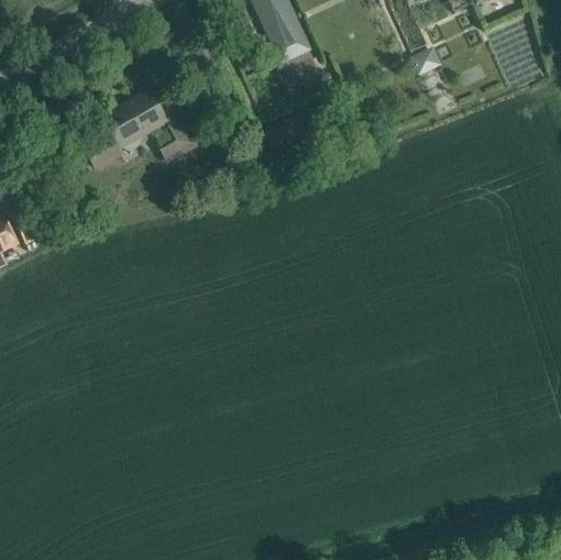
[(251,0),(282,65),(312,51),(288,0),(251,0)]
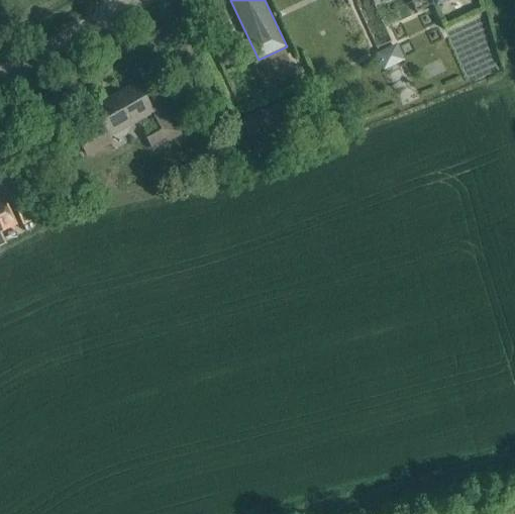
[(399,41),(381,52),(389,68),(408,58),(399,41)]
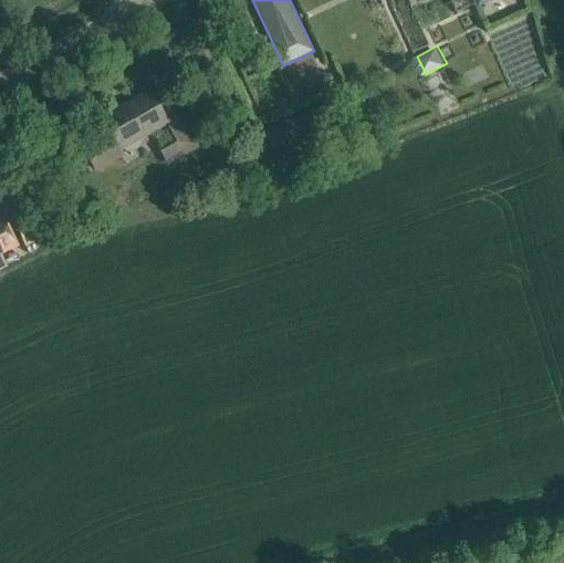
[(112,136),(87,149),(97,167),(122,153),(119,148),(168,122),(179,143),(186,154),(201,145),(183,111),(171,91),(156,100),(150,91),(129,102),(131,105),(122,110),(121,107),(102,118),(112,136)]
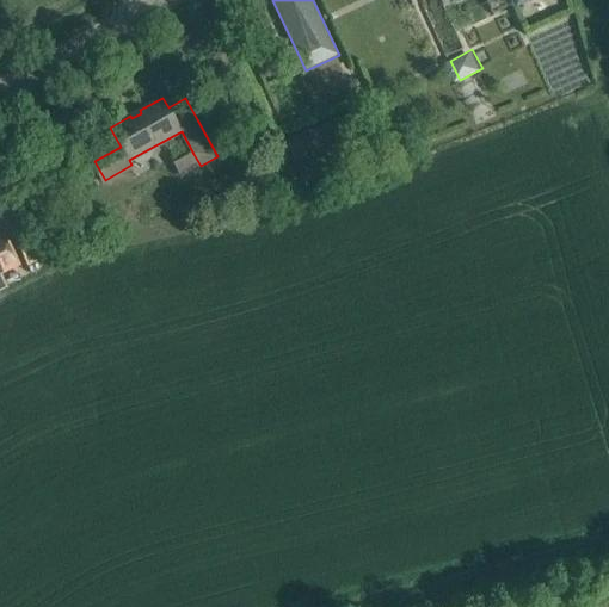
[(364,149),(360,137),(351,116),(290,141),(303,174),(364,149)]
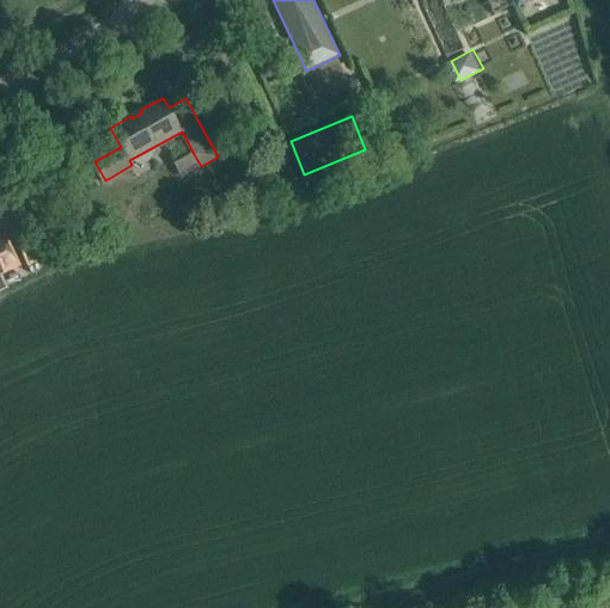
[(4,271),(20,264),(6,233),(0,235),(0,288),(10,284),(4,271)]
